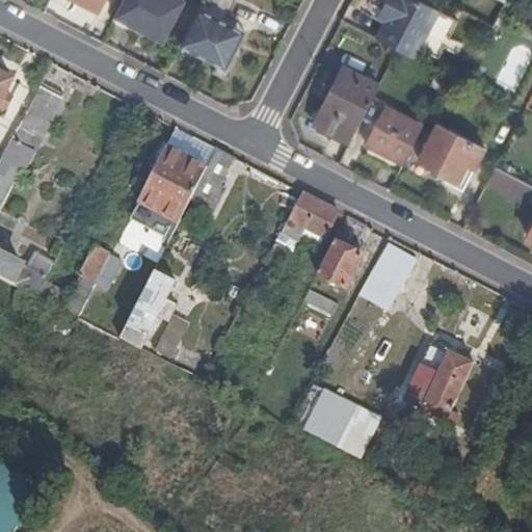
[(77,0),(98,10),(102,0),(77,0)]
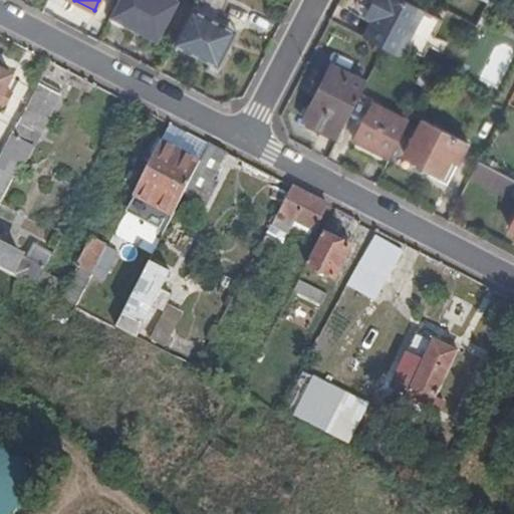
[(173,0),(117,0),(110,16),(158,40),(177,2),(173,0)]
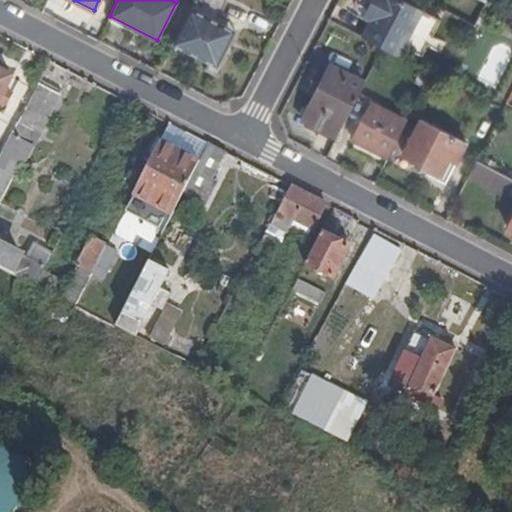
[(370,20),(362,37),(381,47),(400,56),(404,47),(414,26),(422,10),(401,0),(370,0),(366,11),(373,14),(370,20)]
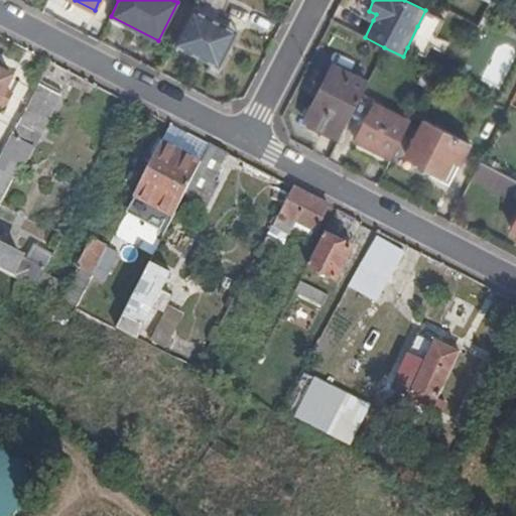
[(483,16),(492,20),(495,22),(502,8),(490,2),(483,16)]
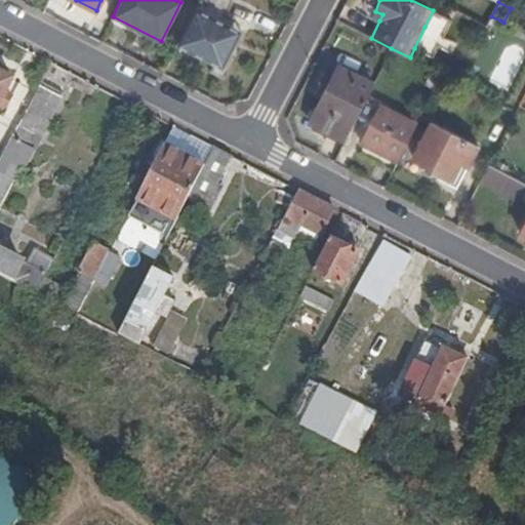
[(198,3),(176,45),(224,69),(233,49),(225,44),(233,27),(205,13),(208,8),(198,3)]
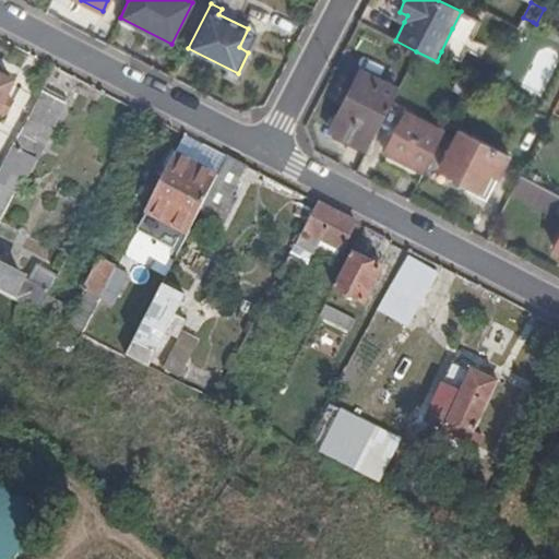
[(396,18),(404,22),(407,15),(400,12),(396,18)]
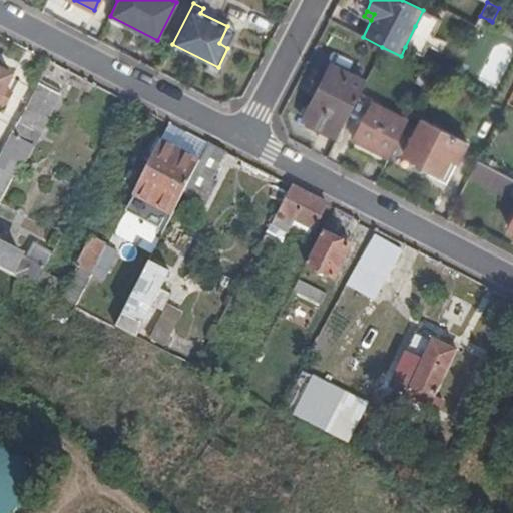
[(480,16),(476,24),(484,29),(489,20),(480,16)]
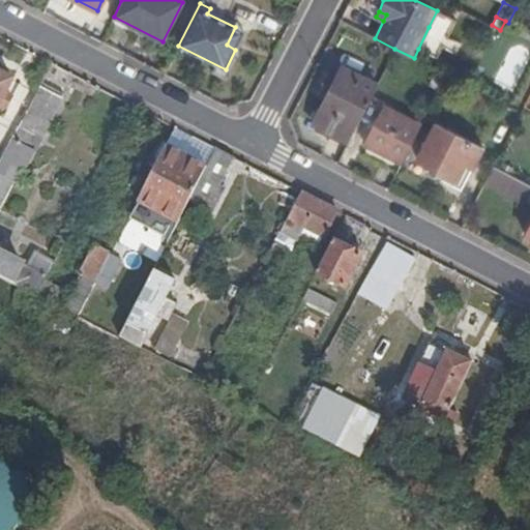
[(244,32),(235,27),(227,45),(235,50),(244,32)]
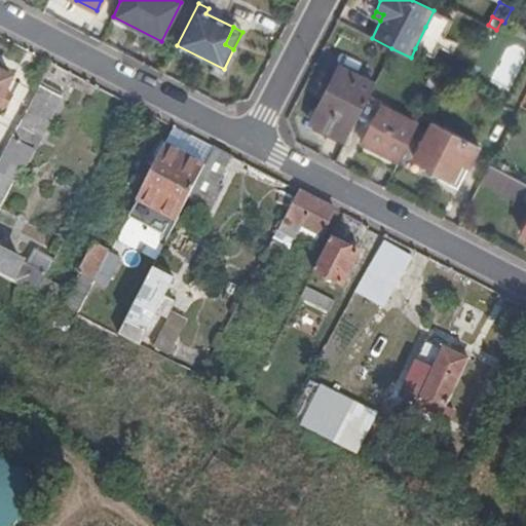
[(425,27),(415,48),(426,53),(437,33),(425,27)]
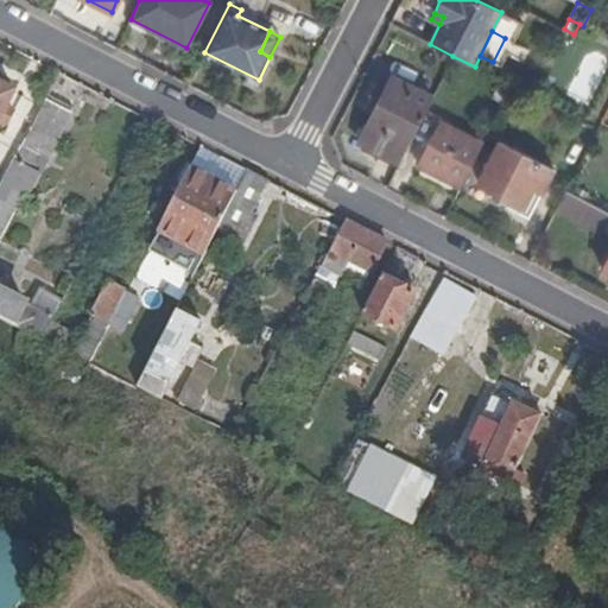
[(361,141),(400,160),(431,99),(392,78),(361,141)]
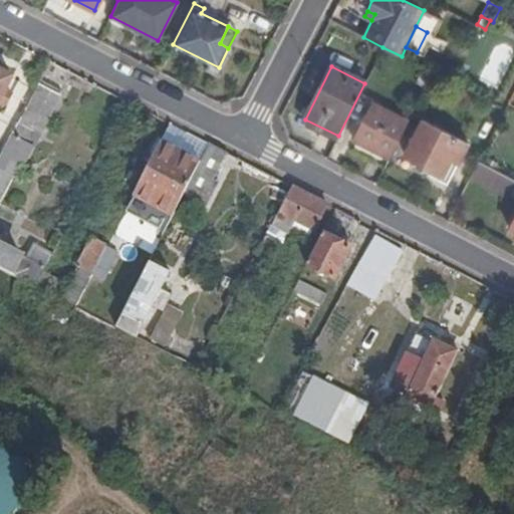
[(444,78),(457,85),(463,74),(450,67),(444,78)]
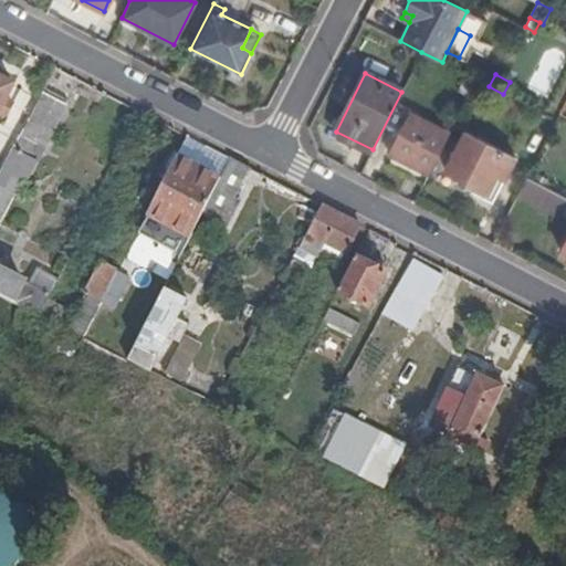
[(12,85),(0,79),(0,112),(8,116),(13,106),(4,102),(12,85)]
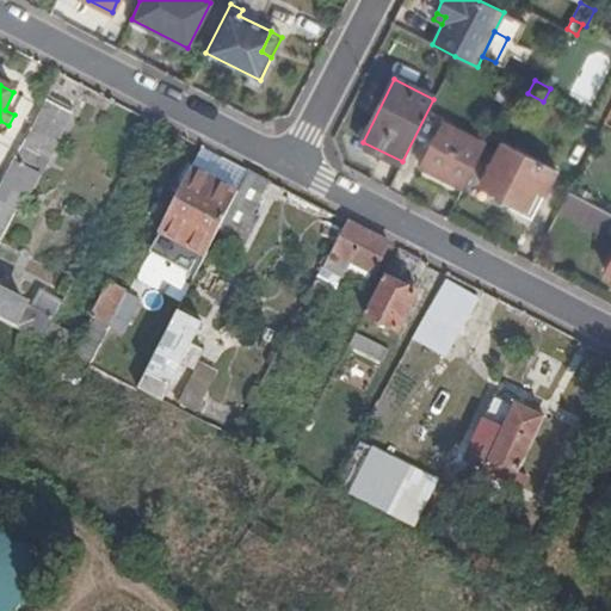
[(69,112),(45,99),(0,185),(0,319),(19,329),(35,338),(42,341),(62,302),(41,291),(32,307),(26,309),(0,295),(0,227),(17,196),(26,191),(36,174),(31,172),(39,156),(45,159),(69,112)]
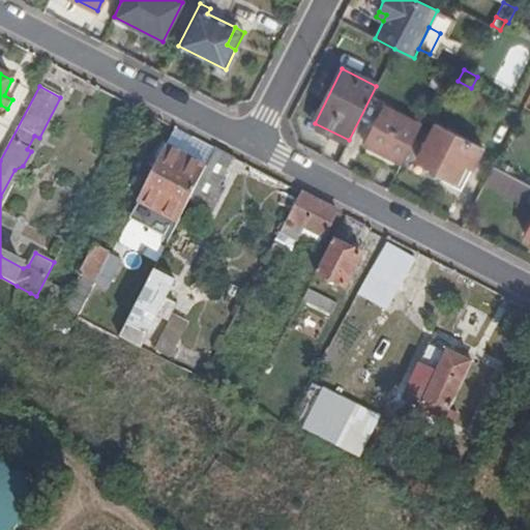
[(367,146),(401,163),(420,125),(382,107),(363,144),(367,146)]
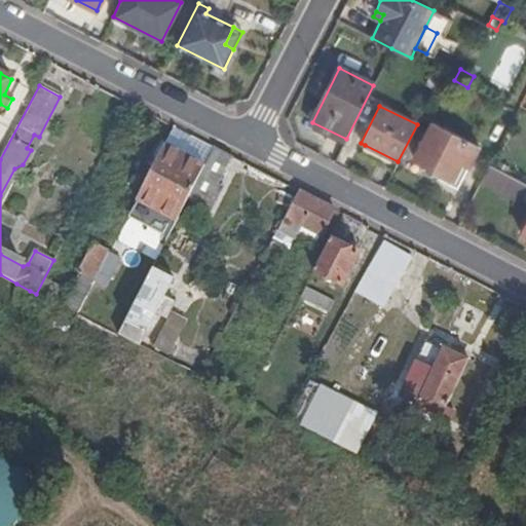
[(479,146),(431,122),(413,158),(453,179),(462,162),(468,165),(479,146)]
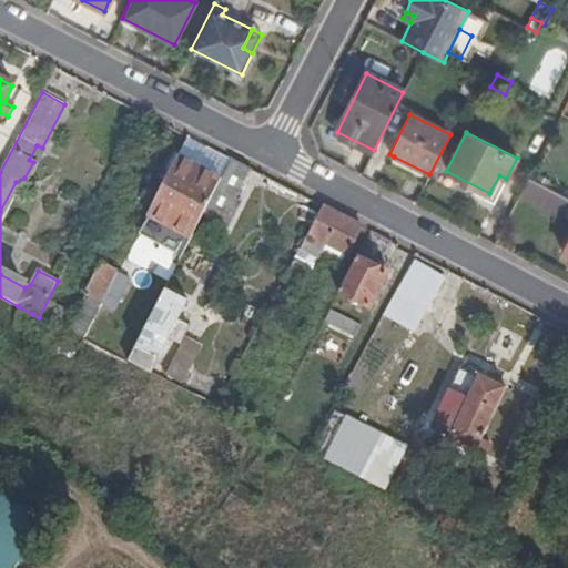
[(388,165),(425,184),(429,174),(394,156),(388,165)]
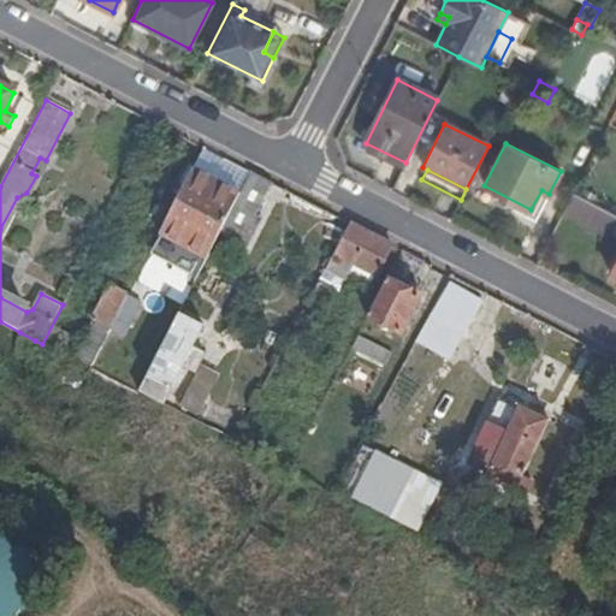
[(238,195),(190,171),(158,235),(206,259),(219,232),(238,195)]
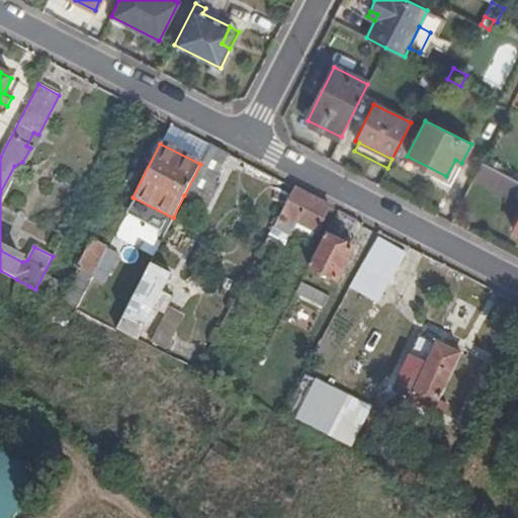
[(226,153),(210,144),(200,164),(184,195),(204,206),(218,183),(211,180),(226,153)]
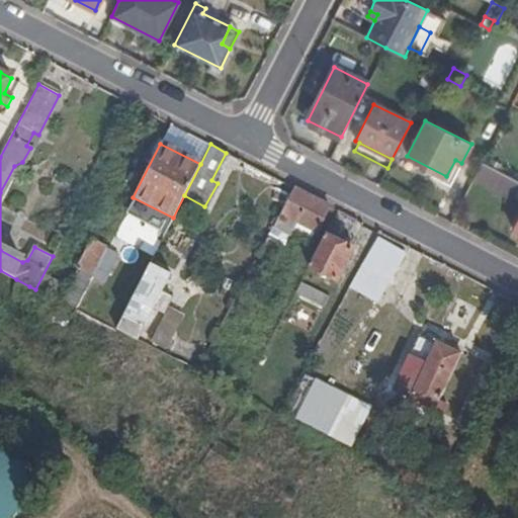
[(505,194),(513,178),(482,162),(473,177),(505,194)]
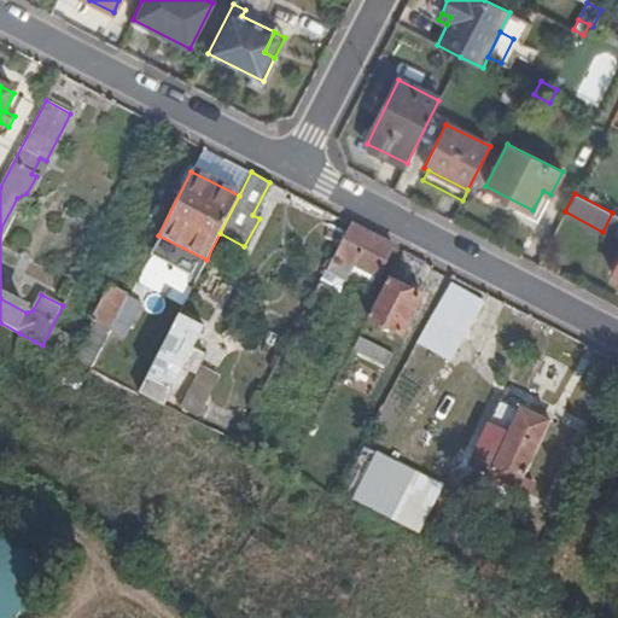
[(392,245),(350,223),(325,270),(345,280),(354,266),(375,277),(392,245)]
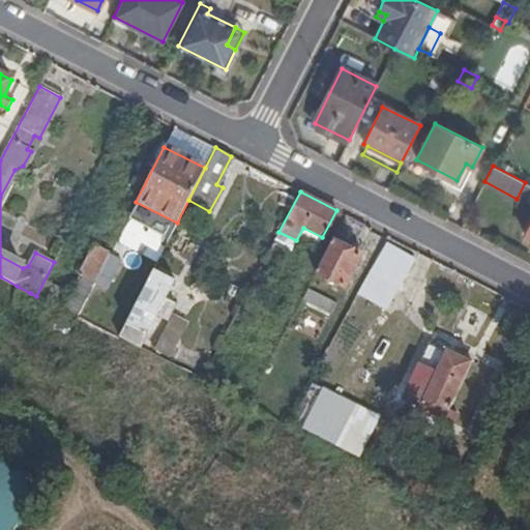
[(361,255),(333,240),(316,274),(344,288),(361,255)]
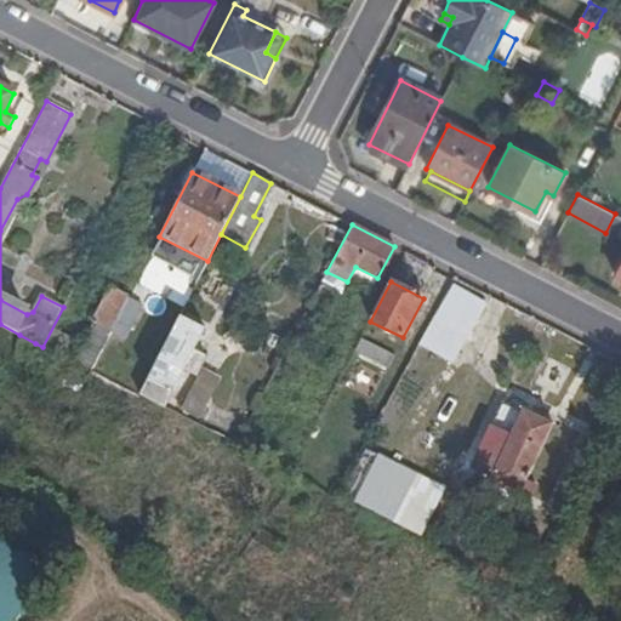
[(336,291),(320,284),(309,306),(325,313),(336,291)]
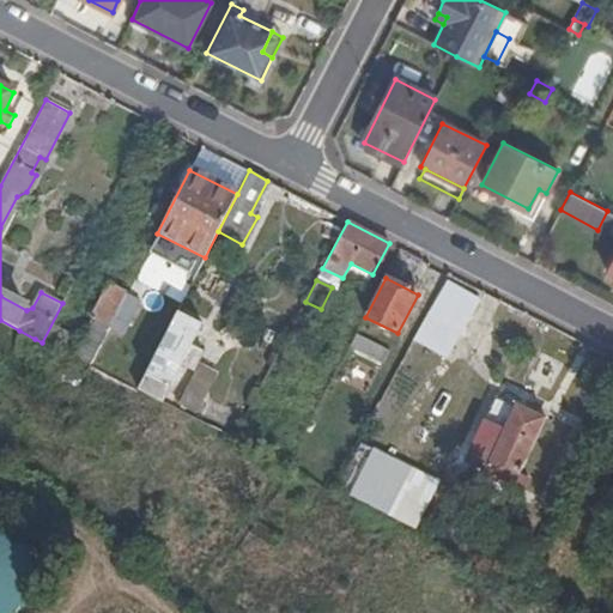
[(479,301),(447,284),(432,313),(463,329),(479,301)]
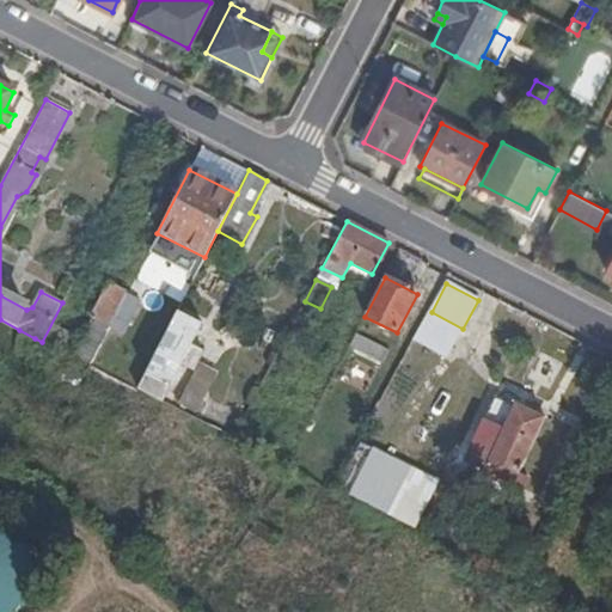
[(112,286),(75,359),(89,366),(114,318),(126,293),(112,286)]
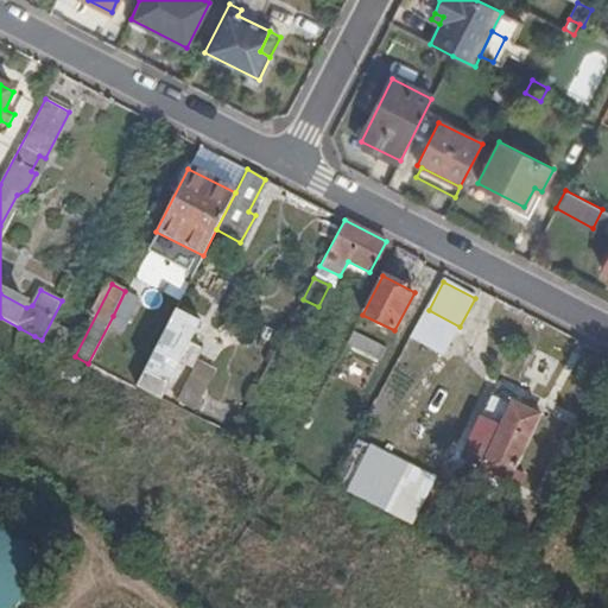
[(138,298),(125,291),(113,316),(126,322),(138,298)]
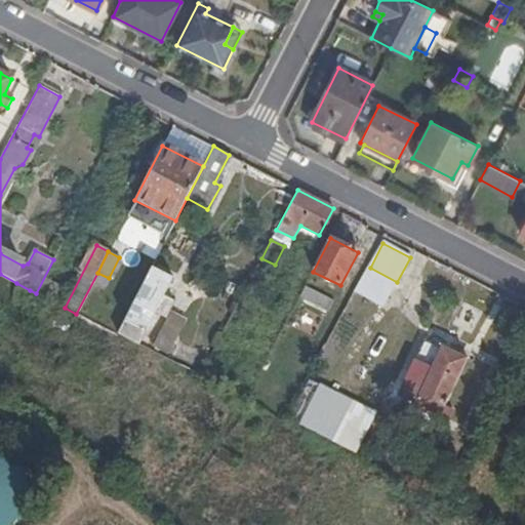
[(152,267),(117,335),(137,346),(155,313),(166,319),(174,301),(163,296),(172,278),(152,267)]
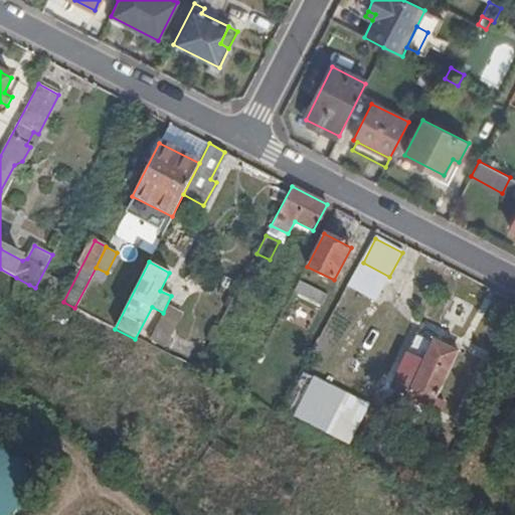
[(29,285),(16,278),(10,295),(23,299),(29,285)]
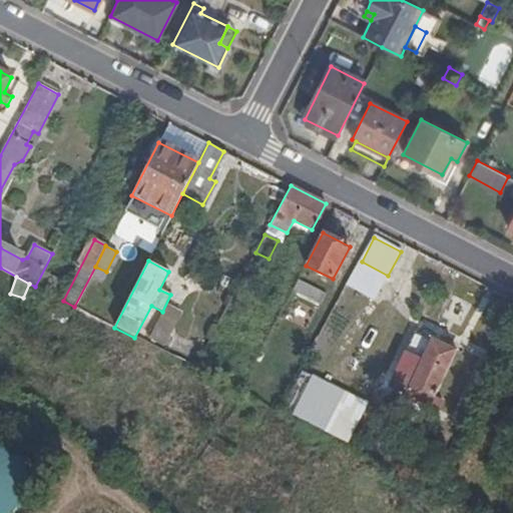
[(456,350),(432,338),(430,340),(414,333),(388,387),(404,395),(403,397),(428,409),(456,350)]
